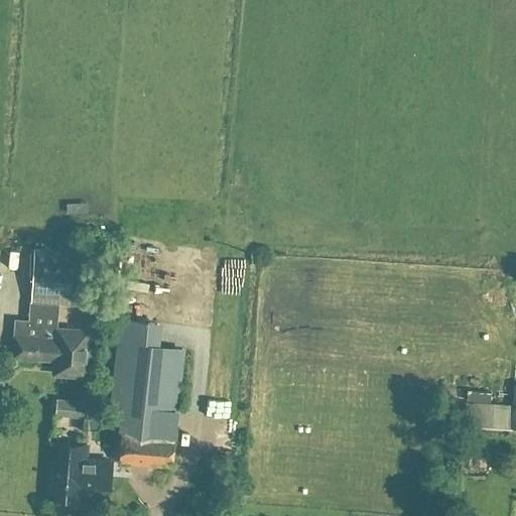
[(34,247),(31,301),(73,304),(76,250),(34,247)]
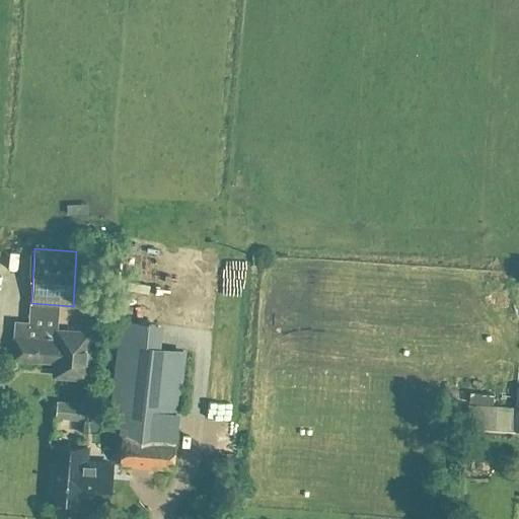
[(62,376),(86,378),(90,331),(38,328),(38,338),(15,337),(13,359),(56,362),(55,368),(62,376)]
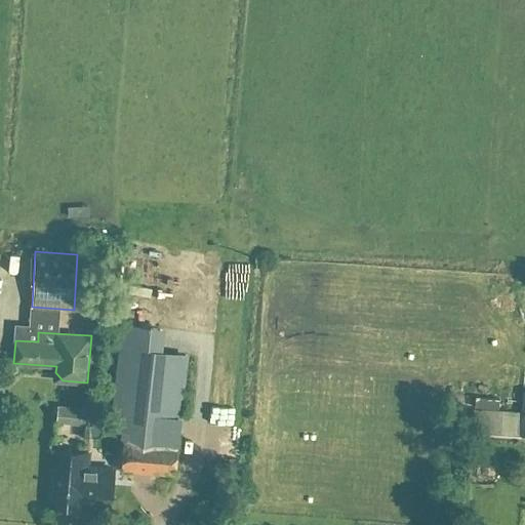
[(185,413),(185,392),(127,392),(127,413),(185,413)]
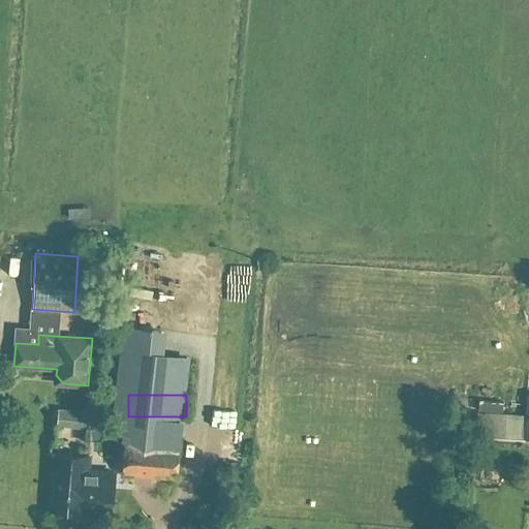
[(87,429),(90,411),(59,408),(57,426),(87,429)]
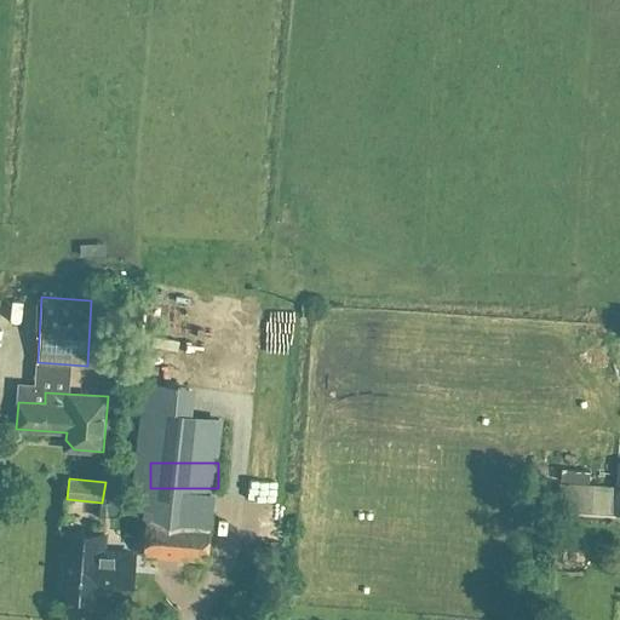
[(206,561),(213,494),(149,488),(143,554),(206,561)]
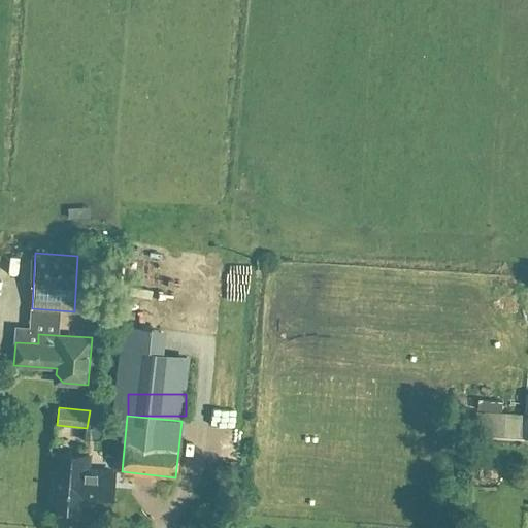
[(85,512),(89,456),(53,453),(48,508),(85,512)]
